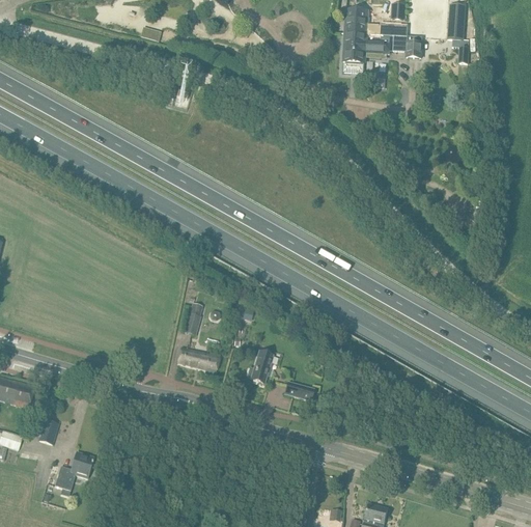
[(380,32),(392,33),(394,33),(399,34),(407,34),(408,18),(404,18),(406,3),(392,2),(391,17),(381,17),(380,32)]
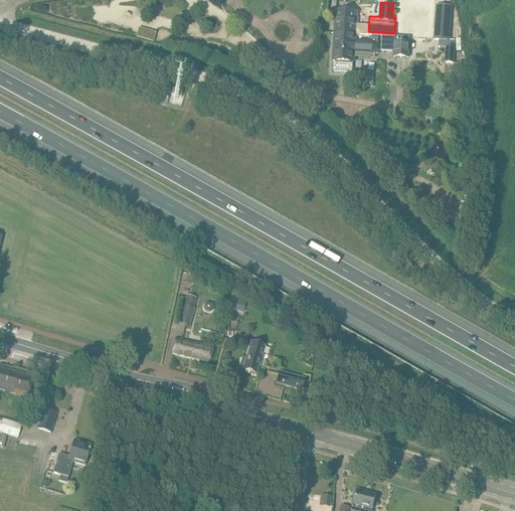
[(435,28),(434,35),(450,36),(452,3),(436,2),(436,9),(446,10),(445,29),(435,28)]
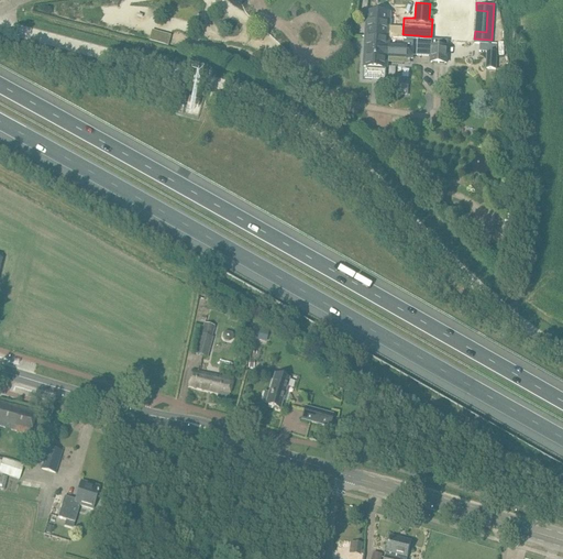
[(377,33),(388,34),(390,9),(367,8),(366,33),(377,33)]
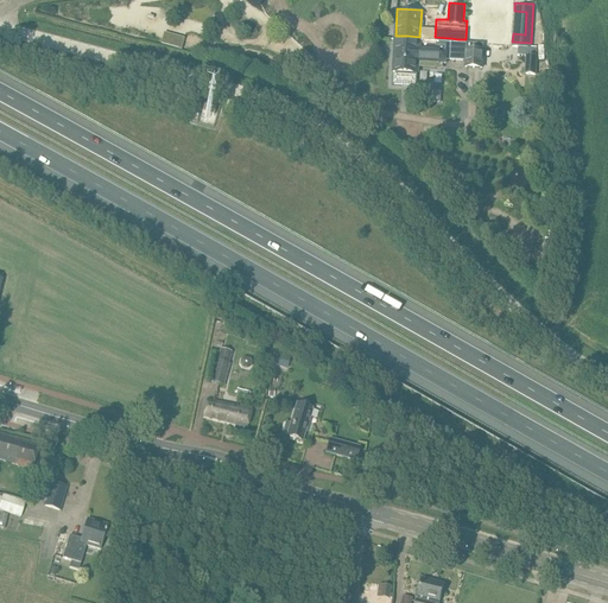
[(435,59),(445,59),(447,42),(436,40),(436,46),(419,45),(419,37),(407,36),(396,36),(393,68),(396,68),(396,70),(394,70),(393,80),(415,81),(416,71),(413,71),(413,69),(418,69),(418,62),(435,63),(435,59)]
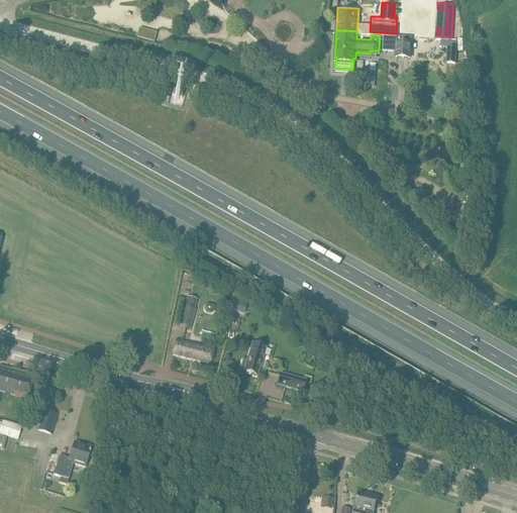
[(442,42),(442,36),(384,32),(383,47),(396,48),(396,54),(410,55),(410,53),(415,54),(416,40),(442,42)]
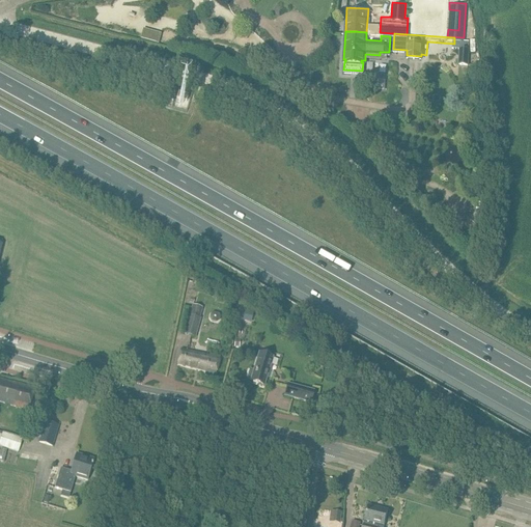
[(470,45),(458,45),(457,62),(469,62),(470,45)]
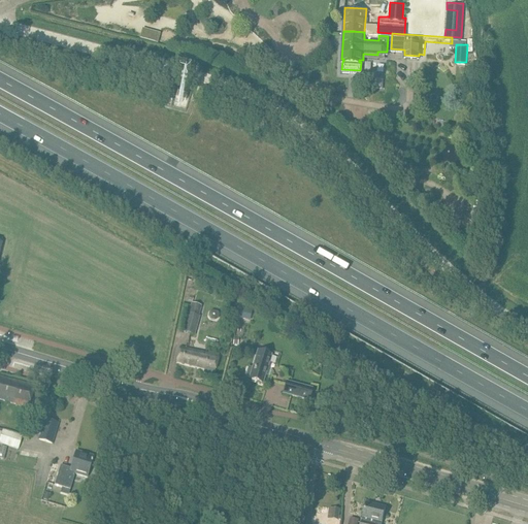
[(383,87),(384,76),(366,75),(365,86),(383,87)]
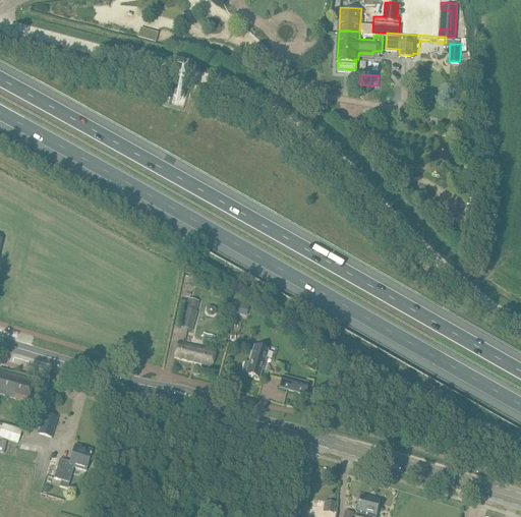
[(199,298),(188,295),(181,324),(192,327),(197,307),(196,307),(199,298)]
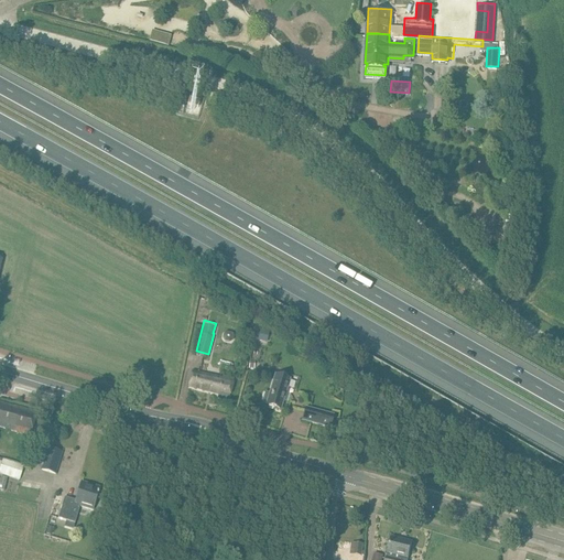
[(259,331),(262,331),(262,323),(252,323),(251,337),(258,338),(259,331)]
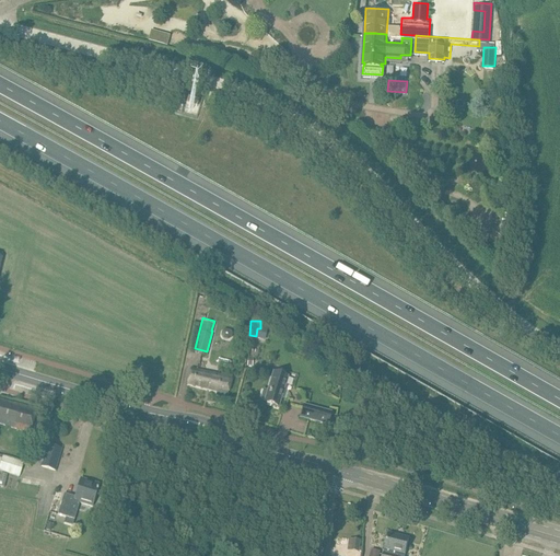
[(216,392),(226,394),(232,372),(220,370),(220,372),(191,366),(190,370),(187,380),(217,389),(216,392)]
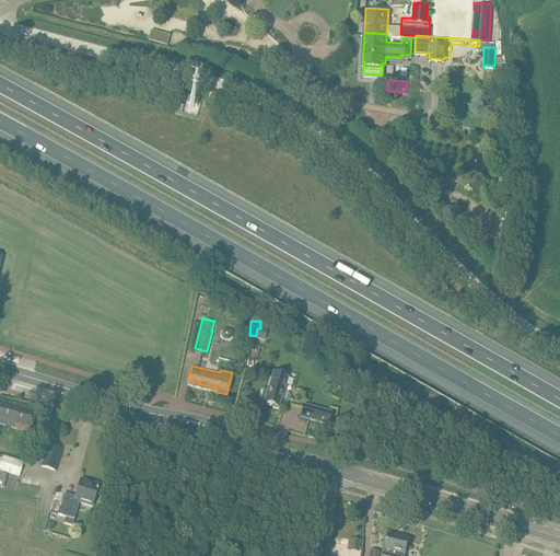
[(264,386),(260,396),(265,397),(264,398),(279,403),(288,374),(273,369),(268,387),(264,386)]
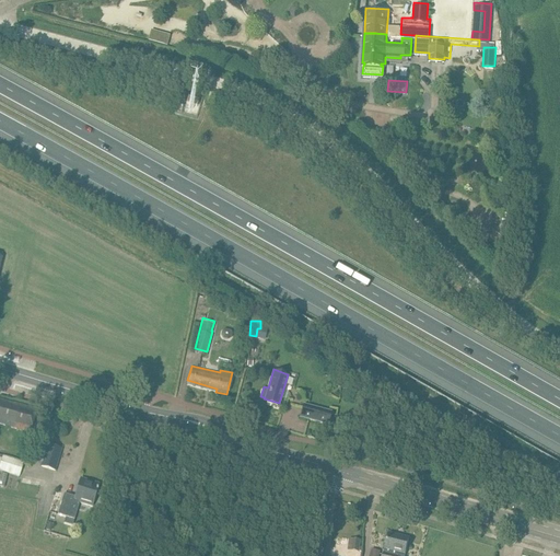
[(0,395),(0,419),(11,424),(31,429),(37,406),(0,395)]
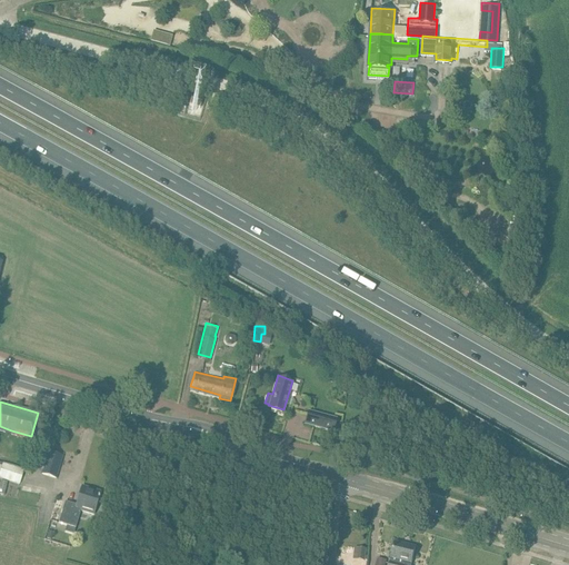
[(337,415),(309,408),(305,420),(333,428),(337,415)]
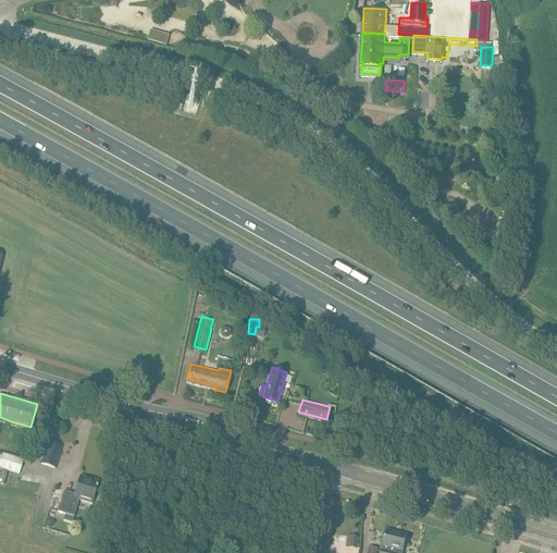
[(41,461),(54,465),(61,443),(48,439),(41,461)]
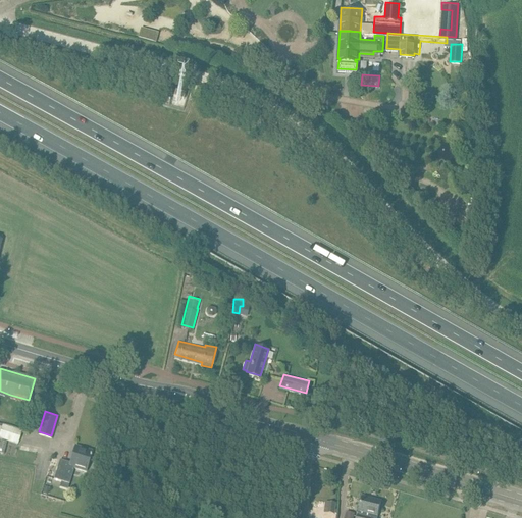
[(2,421),(0,428),(0,434),(16,441),(20,427),(2,421)]
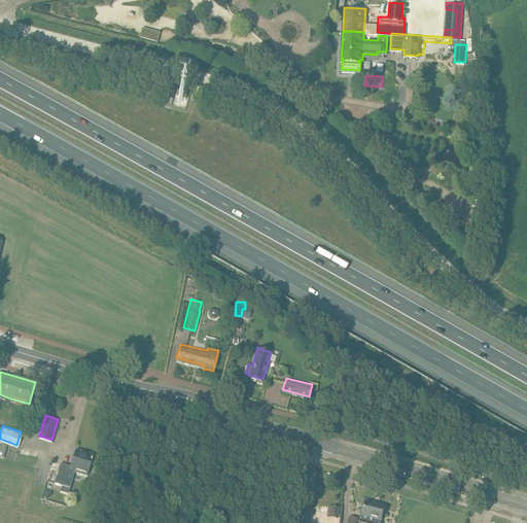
[(55,481),(62,483),(60,489),(68,492),(75,469),(86,474),(92,457),(93,452),(76,447),(70,464),(60,461),(55,481)]
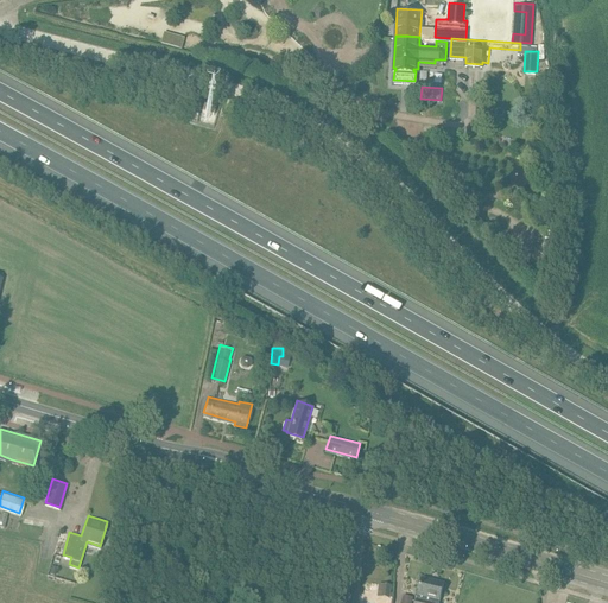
[(423,575),(419,586),(415,602),(438,602),(444,581),(423,575)]
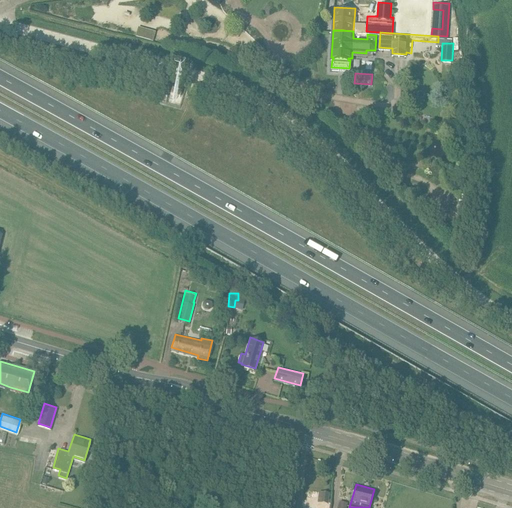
[(338,506),(345,507),(346,507),(348,499),(340,497),(338,506)]
